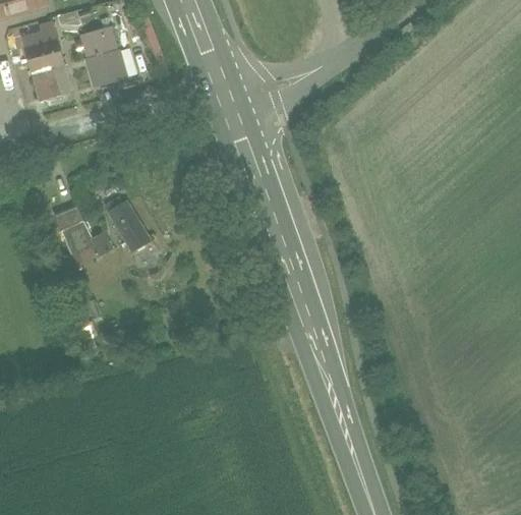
[(0,0),(0,16),(48,4),(47,0),(0,0)]
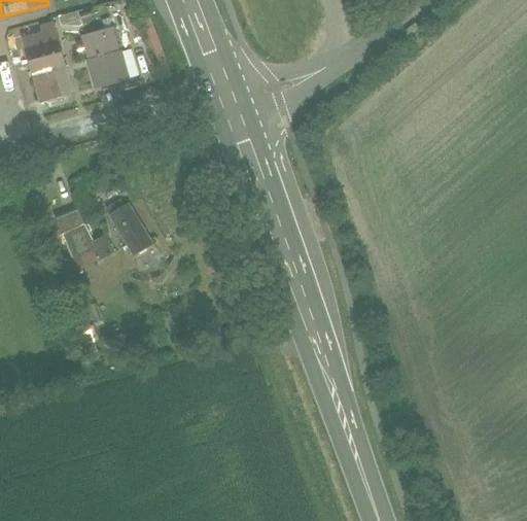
[(39,101),(74,91),(54,20),(37,24),(40,35),(22,40),(39,101)]
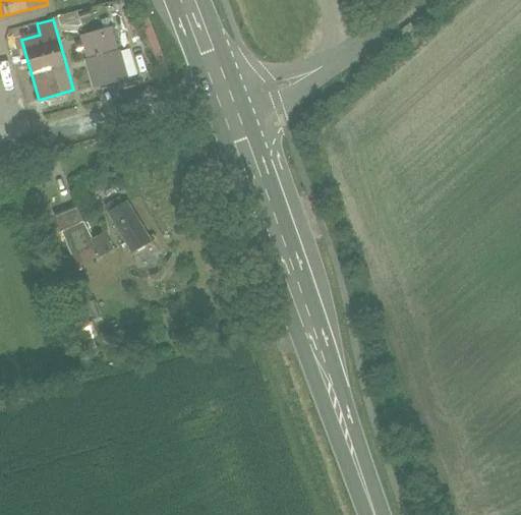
[(99,88),(128,78),(113,26),(82,35),(99,88)]
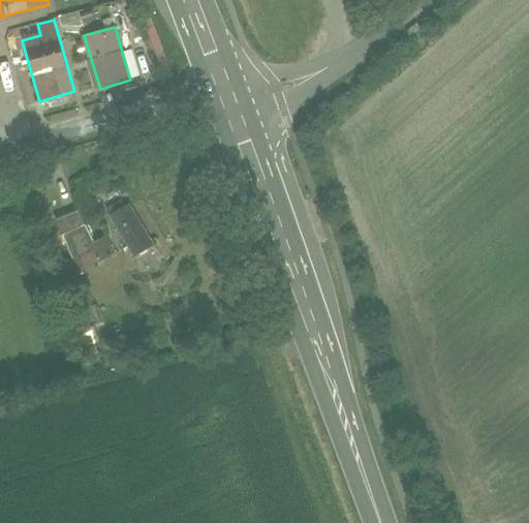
[(129,202),(111,213),(133,249),(152,238),(129,202)]
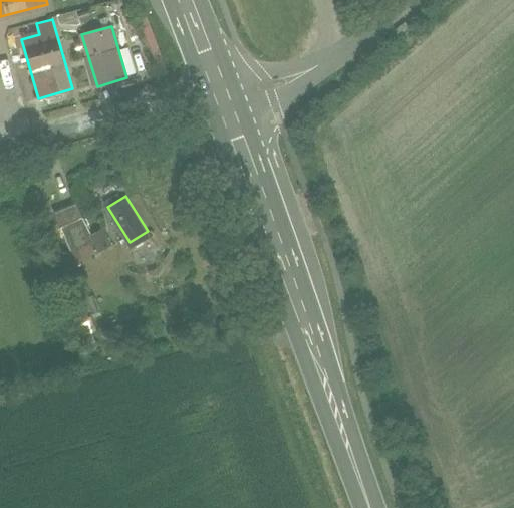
[(75,206),(55,214),(76,261),(96,253),(75,206)]
